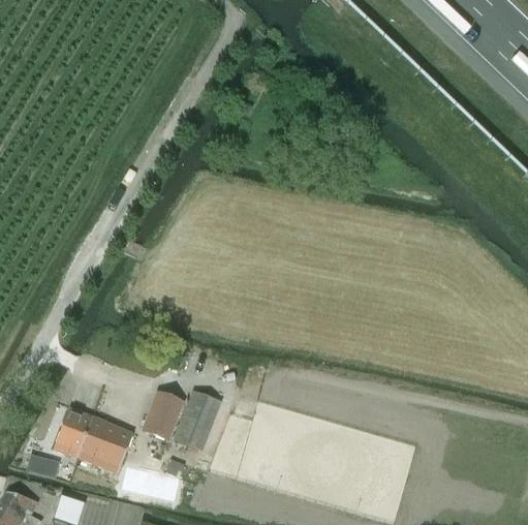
[(174,437),(203,449),(220,401),(192,391),(174,437)]
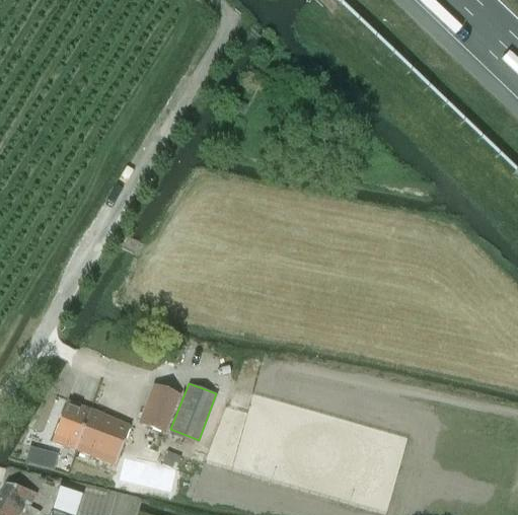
[(165,432),(179,393),(154,384),(139,422),(165,432)]
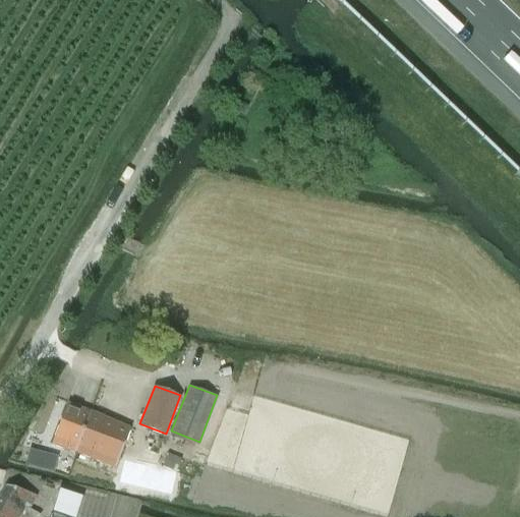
[(79,439),(92,409),(67,401),(52,441),(78,451),(82,440),(79,439)]
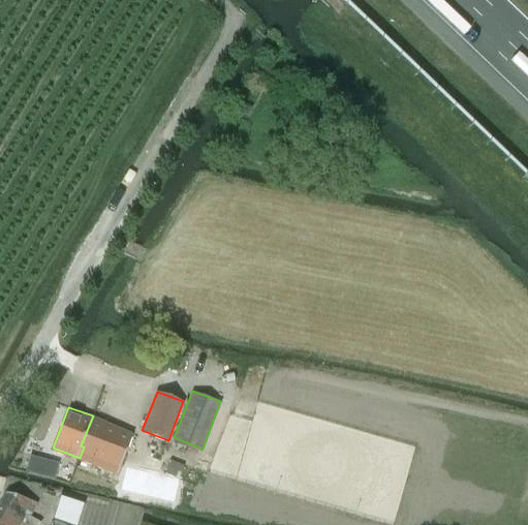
[(94,417),(93,415),(81,445),(84,446),(80,458),(117,472),(132,433),(94,417)]
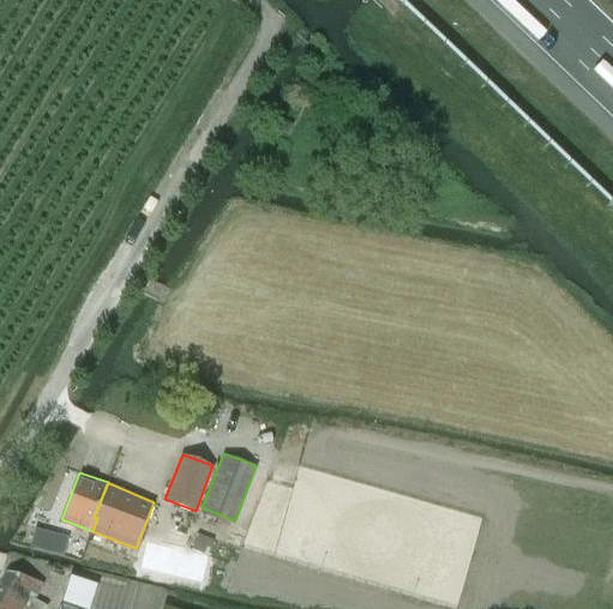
[(35,525),(30,546),(65,554),(70,535),(35,525)]
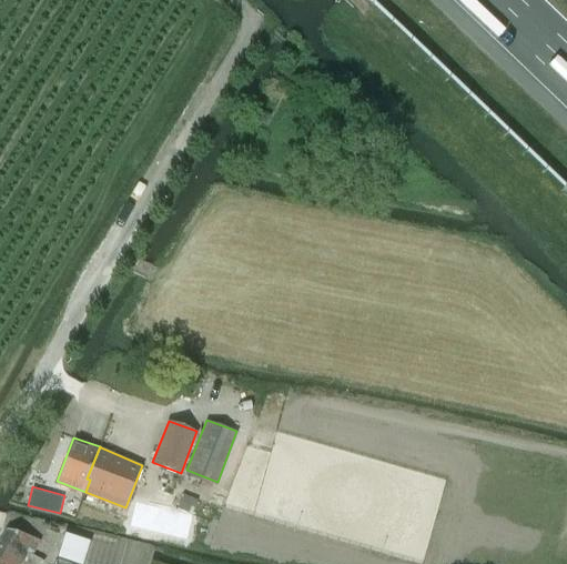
[(166,531),(172,510),(134,500),(129,521),(166,531)]
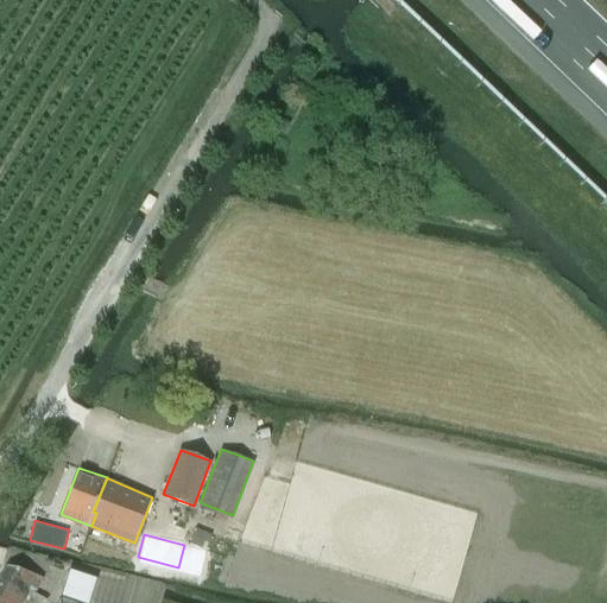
[(18,550),(13,563),(40,571),(45,558),(18,550)]
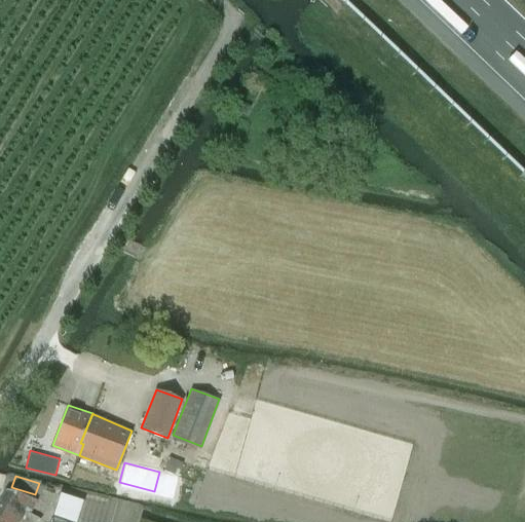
[(37,497),(6,488),(0,498),(0,521),(21,521),(22,520),(25,521),(36,521),(39,518),(29,512),(37,497)]
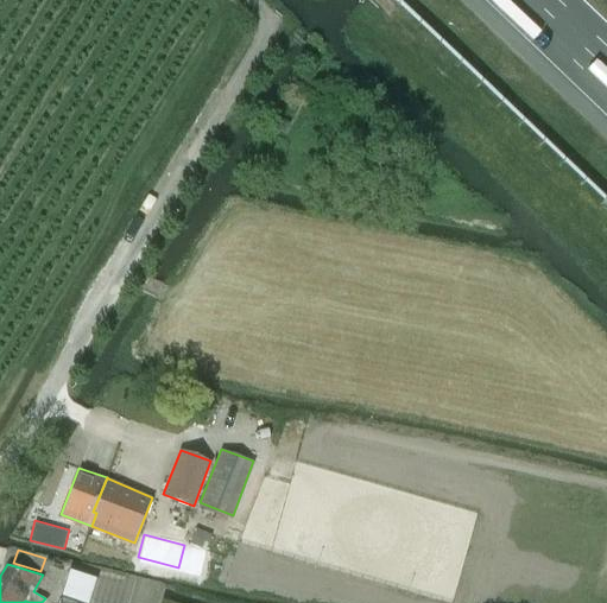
[(70,567),(62,594),(89,602),(97,576),(70,567)]
